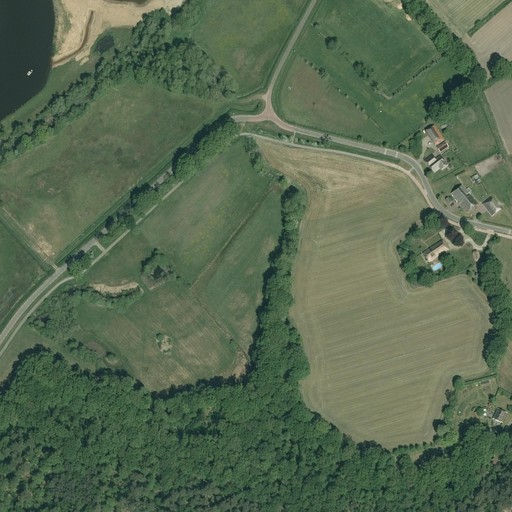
[(435,126),(425,132),(434,145),(444,140),(435,126)]
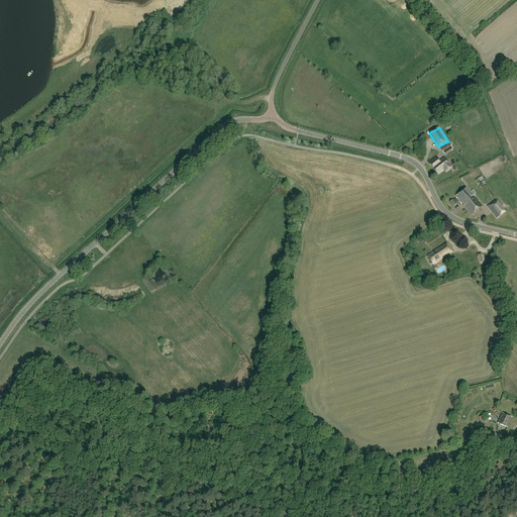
[(449,144),(440,149),(444,156),(453,149),(449,144)]
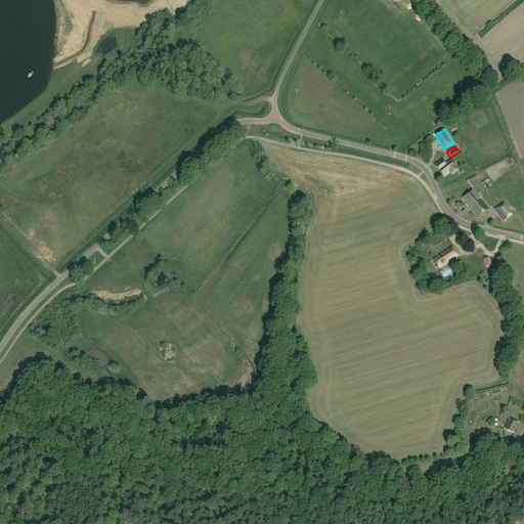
[(450,160),(445,164),(442,160),(434,165),(443,177),(449,173),(451,175),(457,170),(450,160)]
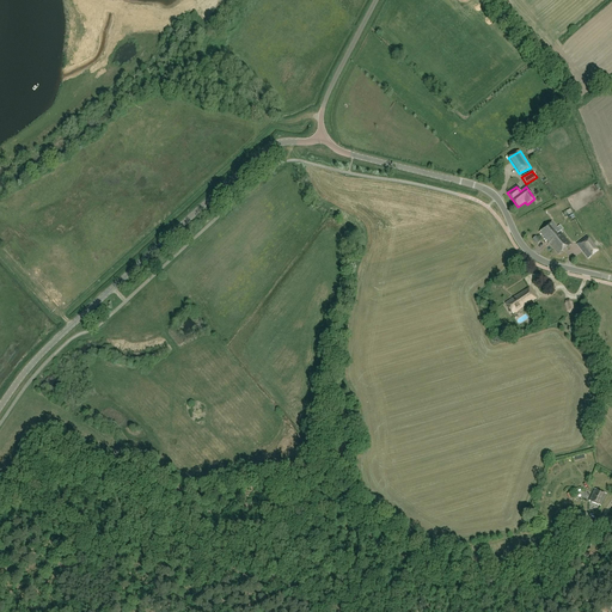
[(552,222),(539,233),(550,244),(560,254),(570,244),(560,232),(561,232),(552,222)]
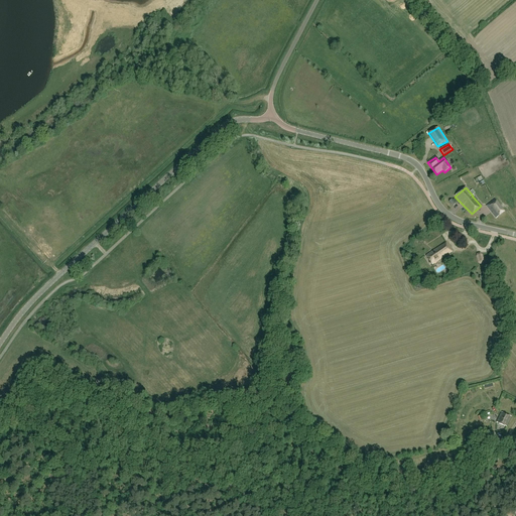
[(495,199),(486,206),(496,219),(505,213),(495,199)]
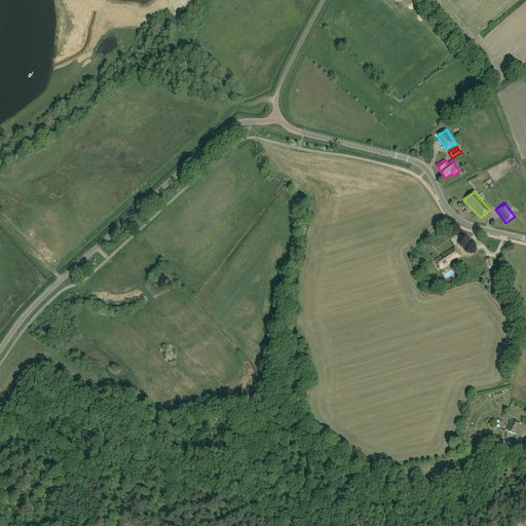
[(435,261),(441,270),(460,257),(454,248),(435,261)]
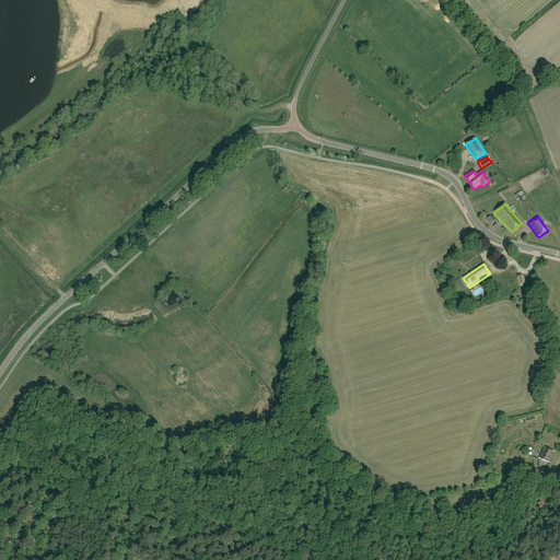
[(526,283),(524,276),(521,275),(517,276),(516,278),(518,286),(521,288),(525,287),(526,283)]
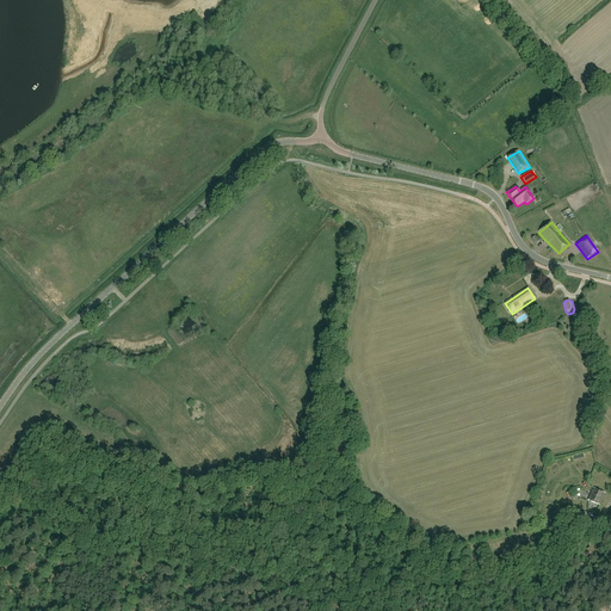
[(593,488),(588,500),(600,506),(605,494),(593,488)]
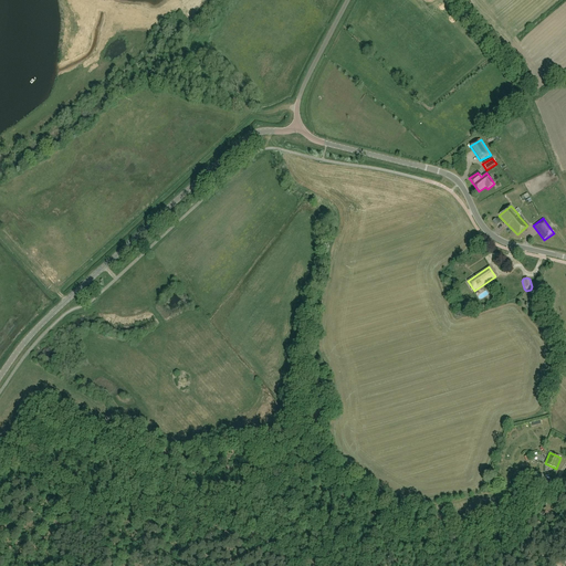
[(542,485),(540,492),(551,495),(553,489),(542,485)]
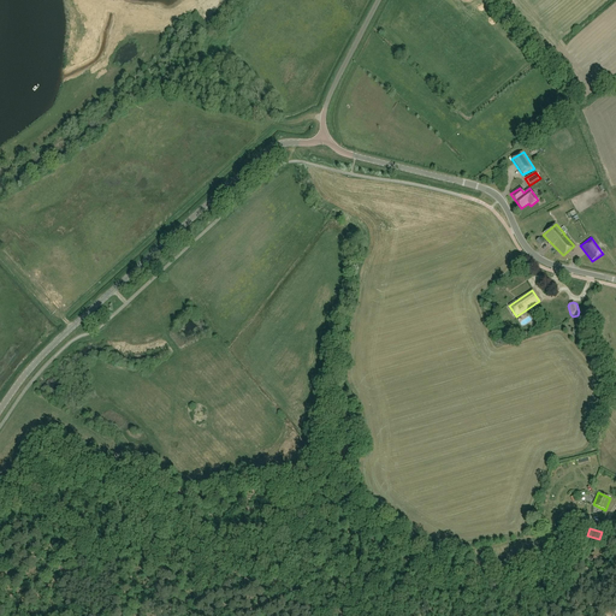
[(587,551),(592,551),(594,552),(597,540),(591,538),(587,551)]
